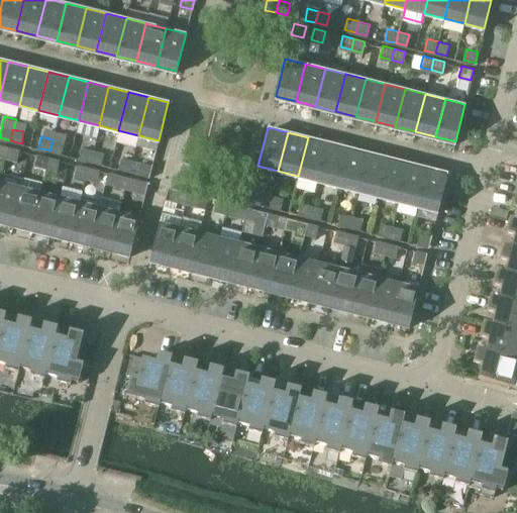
[(298,176),(318,181),(327,142),(308,137),(298,176)]
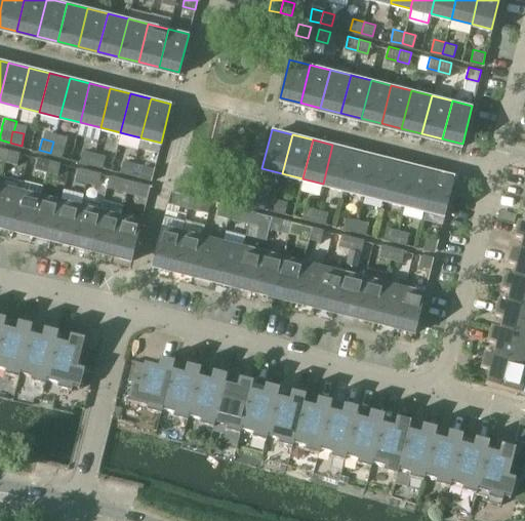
[(53,142),(50,153),(62,156),(65,144),(53,142)]
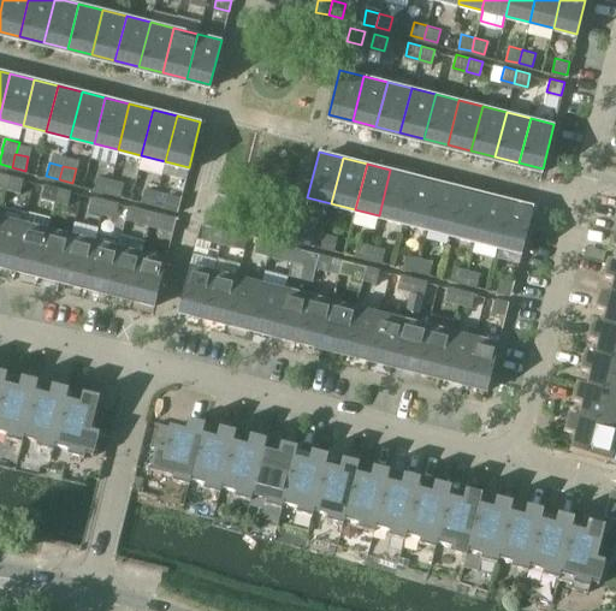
[(379,215),(403,221),(414,176),(390,170),(379,215)]
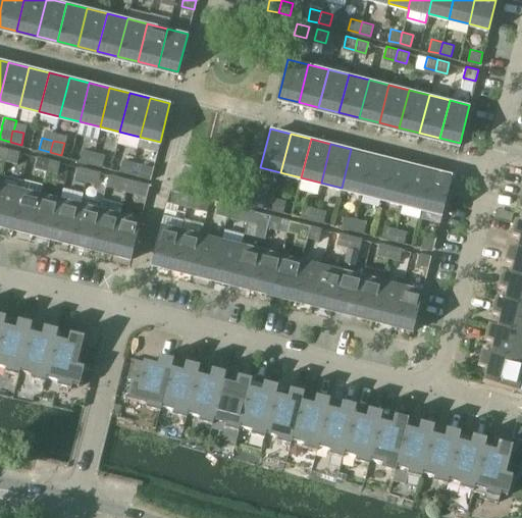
[(0,157),(5,159),(8,147),(0,145),(0,157)]
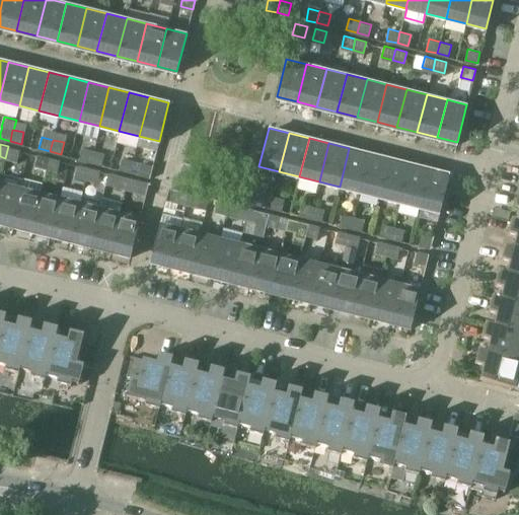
[(19,149),(8,146),(5,158),(16,160),(19,149)]
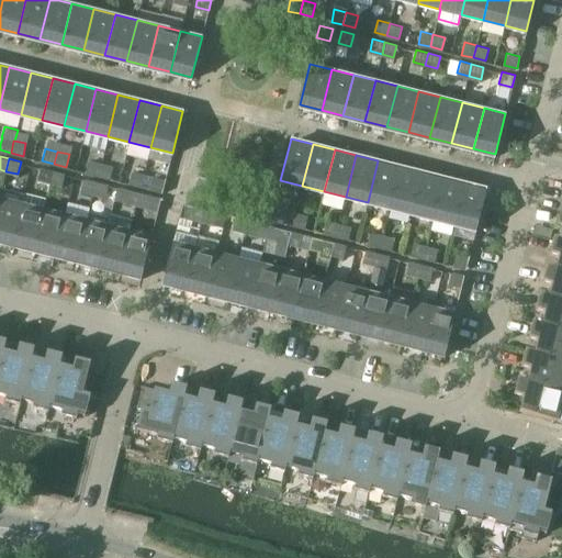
[(86,171),(98,175),(101,163),(89,159),(86,171)]
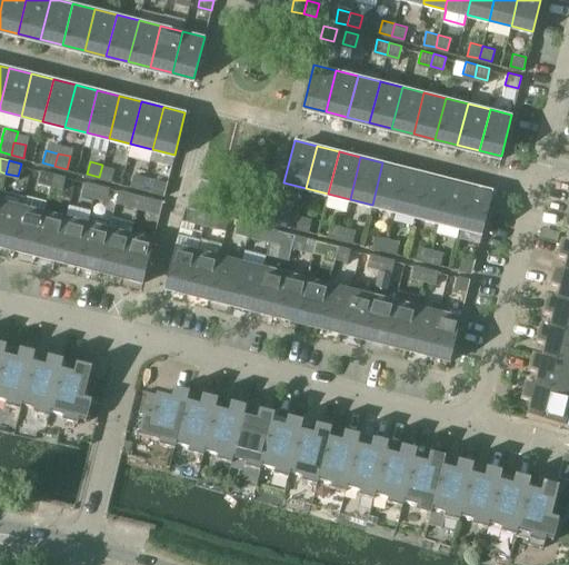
[(372,205),(393,210),(405,168),(382,162),(372,205)]
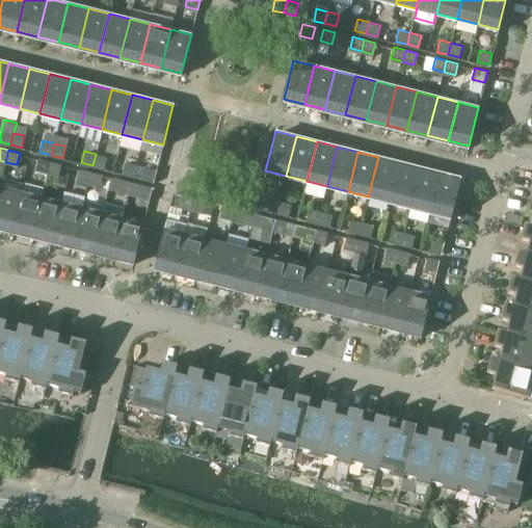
[(107,156),(96,154),(92,165),(104,168),(107,156)]
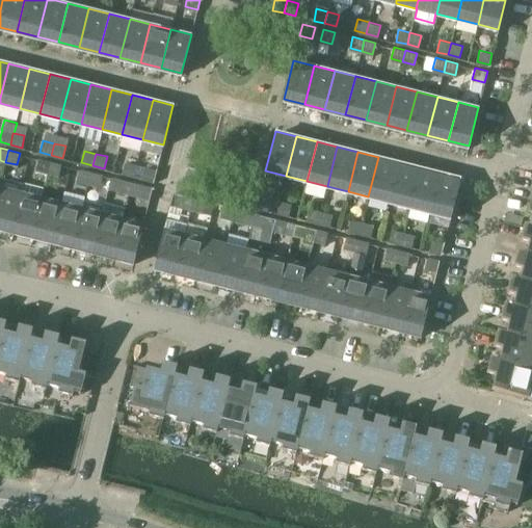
[(368,196),(389,202),(399,162),(378,157),(368,196)]
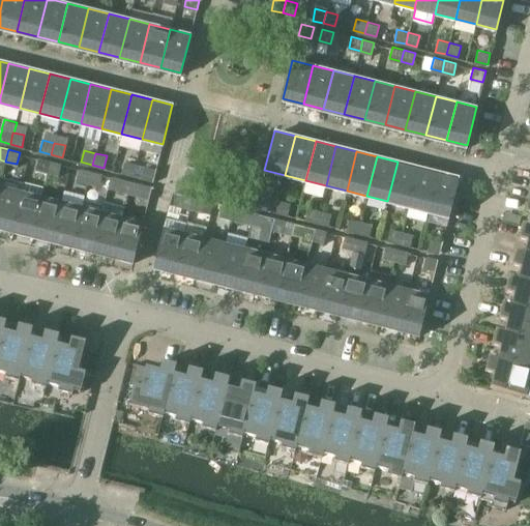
[(35,169),(47,172),(50,161),(38,157),(35,169)]
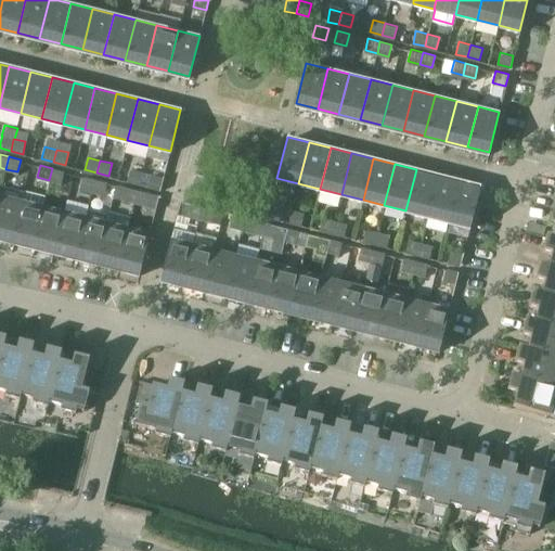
[(64,170),(52,168),(49,180),(61,182),(64,170)]
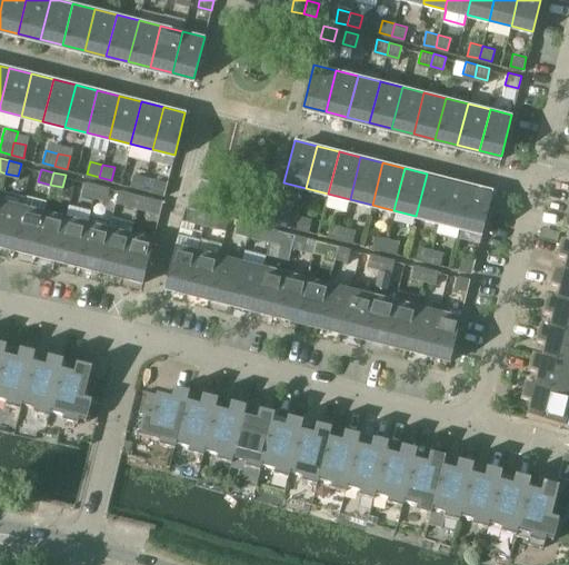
[(143,188),(146,176),(133,172),(130,185),(143,188)]
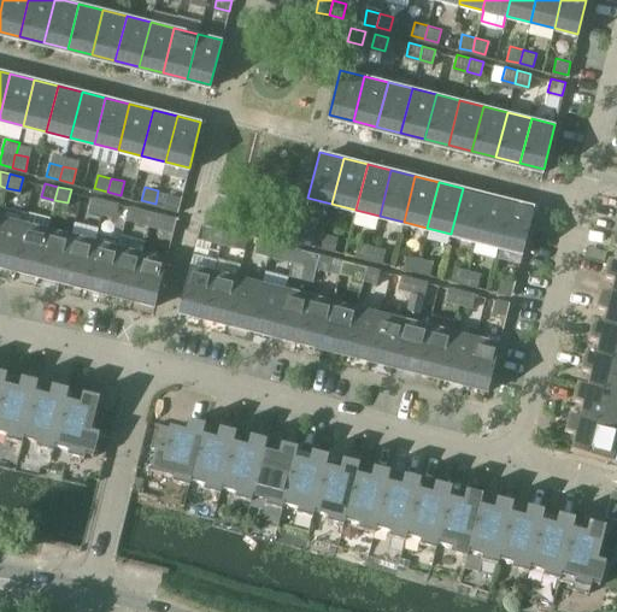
[(486,194),(463,188),(451,234),(475,240),(486,194)]
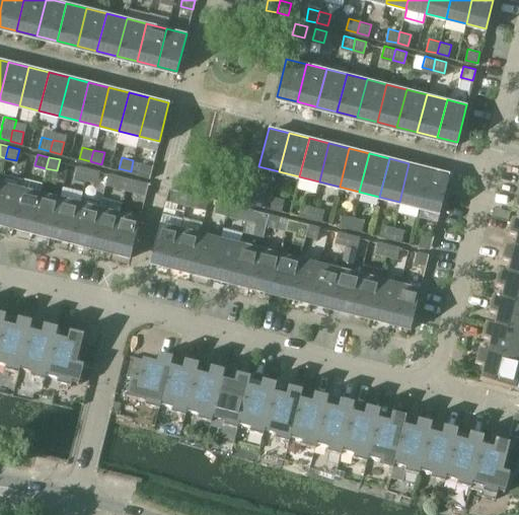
[(193,168),(194,165),(191,164),(191,163),(181,160),(180,164),(181,164),(179,173),(188,175),(188,176),(192,177),(194,169),(193,168)]
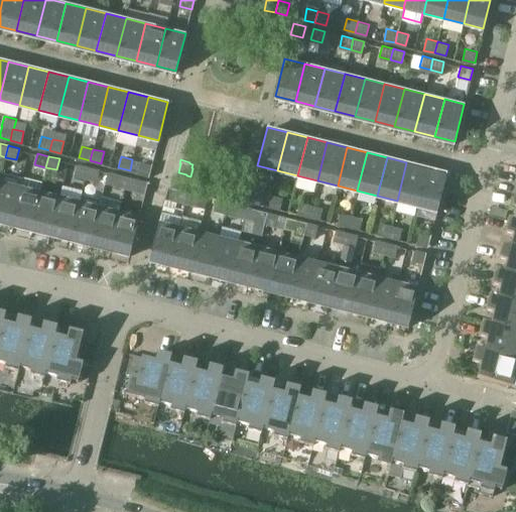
[(149,175),(152,164),(140,161),(137,172),(149,175)]
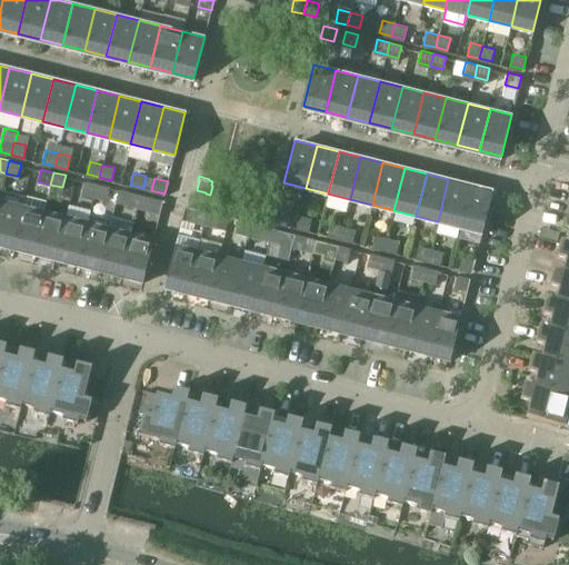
[(438,221),(460,227),(470,185),(448,179),(438,221)]
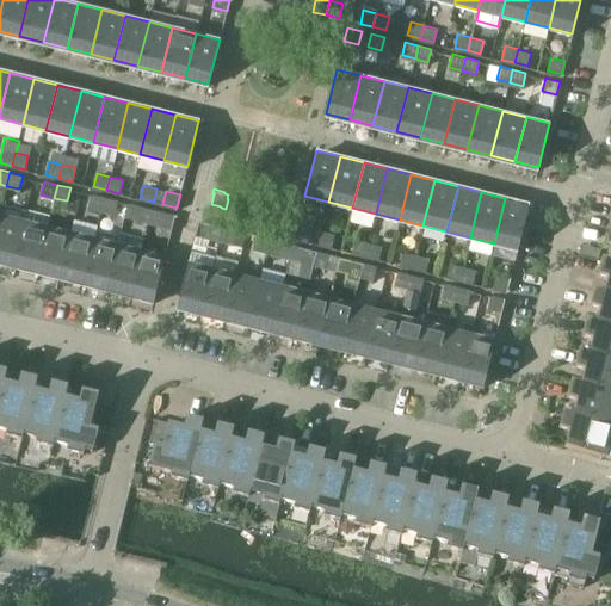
[(88,206),(100,210),(104,197),(91,193),(88,206)]
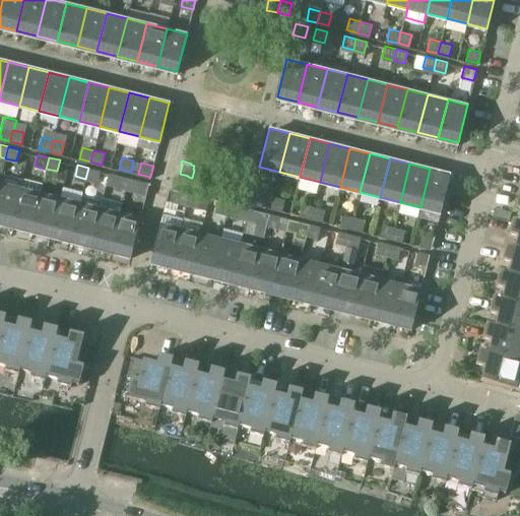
[(100,170),(88,168),(85,179),(96,181),(100,170)]
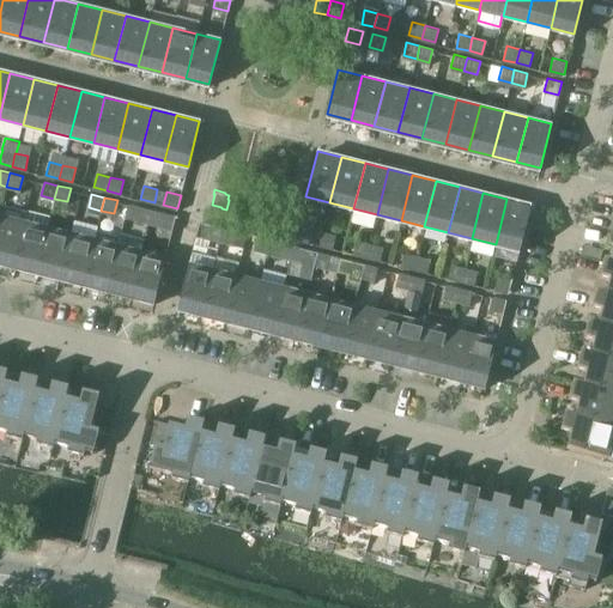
[(530,205),(507,199),(496,244),(519,250),(530,205)]
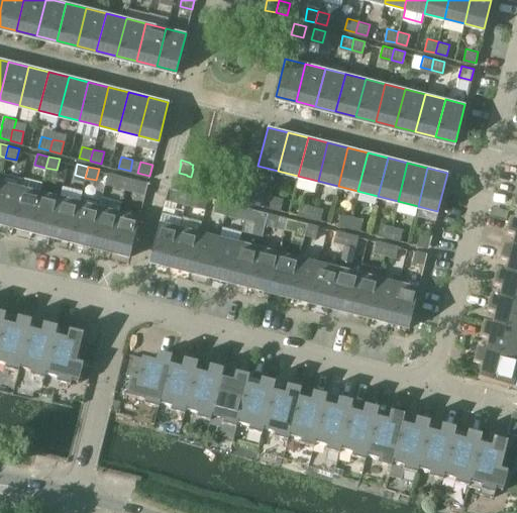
[(0,221),(10,224),(21,177),(1,172),(0,177),(0,221)]
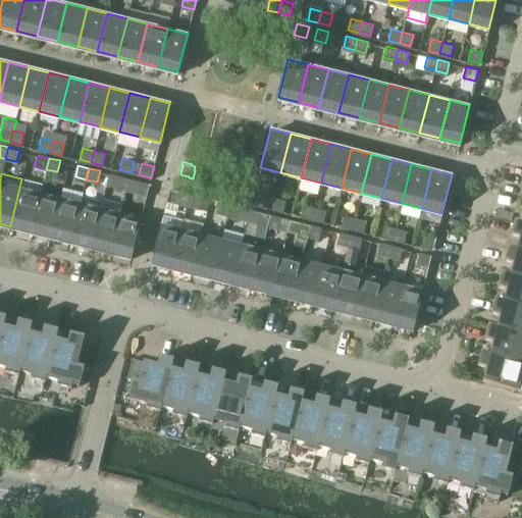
[(126,190),(129,178),(118,175),(115,187),(126,190)]
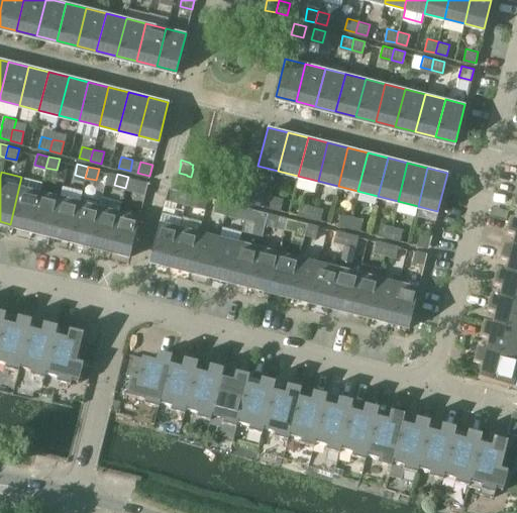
[(21,177),(10,224),(29,229),(39,191),(41,181),(22,176),(21,177)]
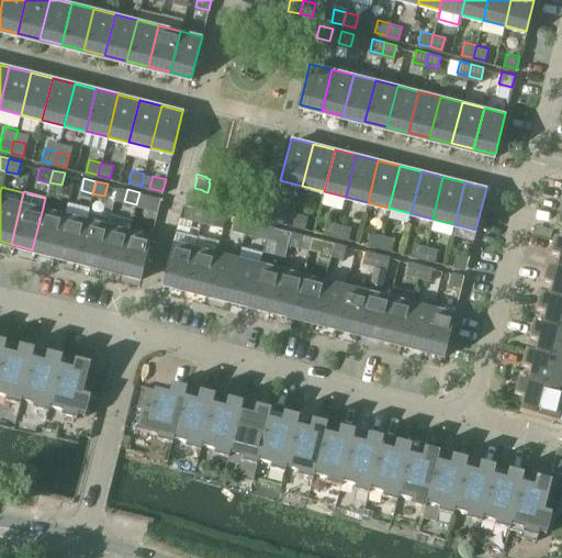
[(158,210),(161,198),(148,194),(145,207),(158,210)]
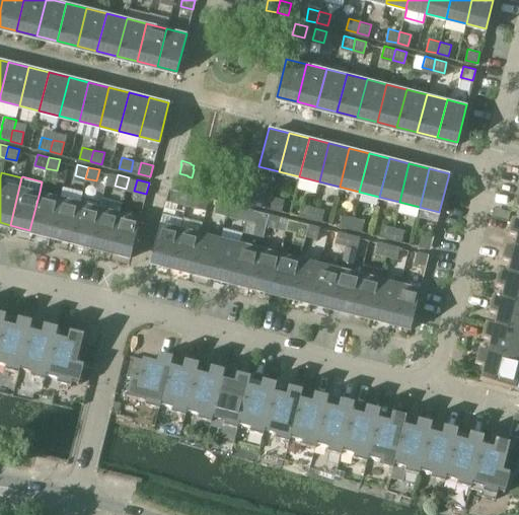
[(177,202),(180,190),(168,187),(165,199),(163,209),(175,212),(177,202)]
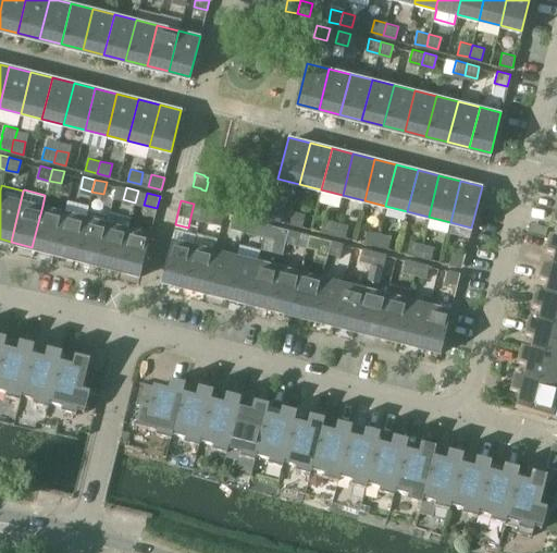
[(282,220),(284,208),(271,205),(269,217),(282,220)]
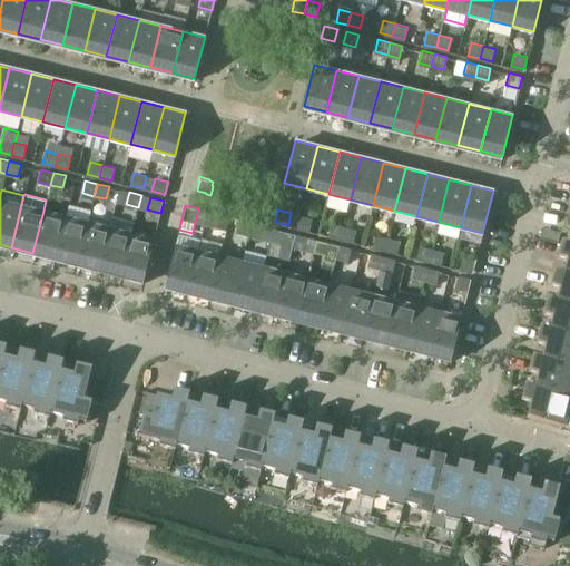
[(32,253),(55,259),(66,216),(43,211),(32,253)]
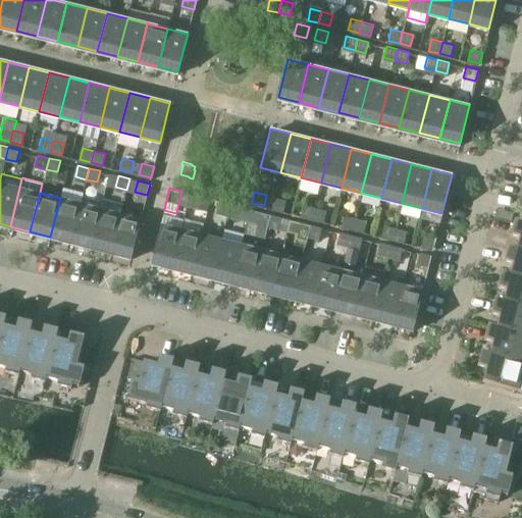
[(198,207),(201,195),(190,193),(187,205),(198,207)]
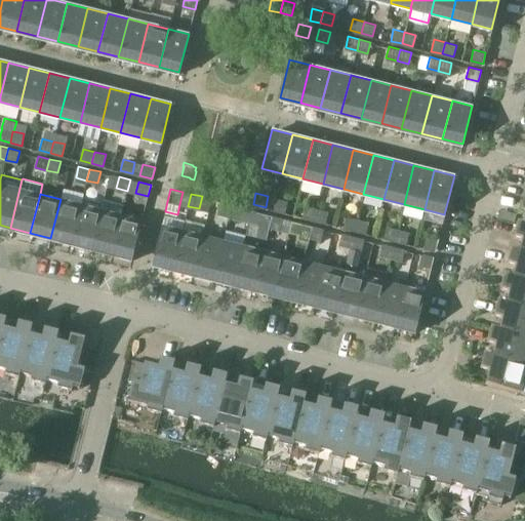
[(81,204),(71,243),(91,248),(101,209),(103,201),(83,196),(81,204)]
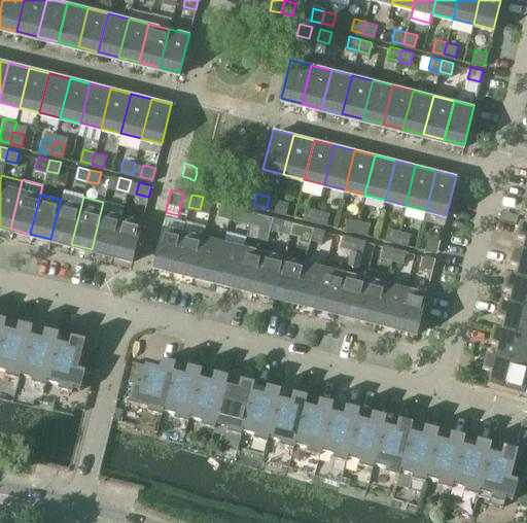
[(285,213),(288,201),(277,199),(274,210),(285,213)]
